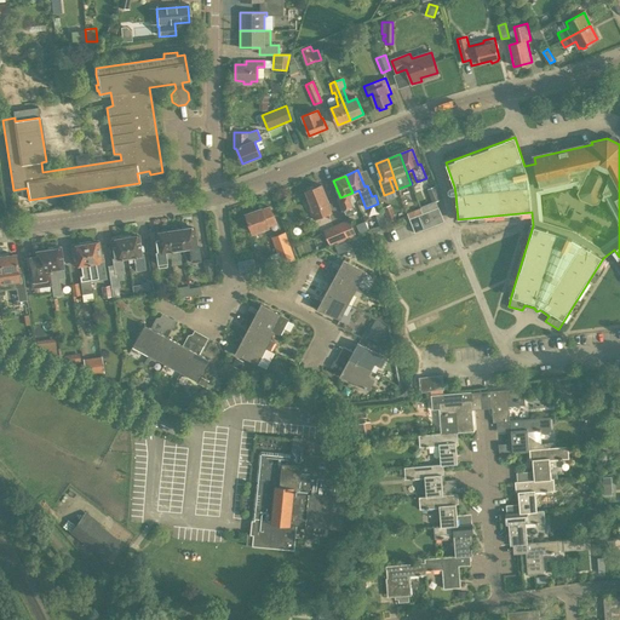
[(328,204),(321,185),(306,191),(309,199),(305,200),(314,220),(332,212),(328,204)]
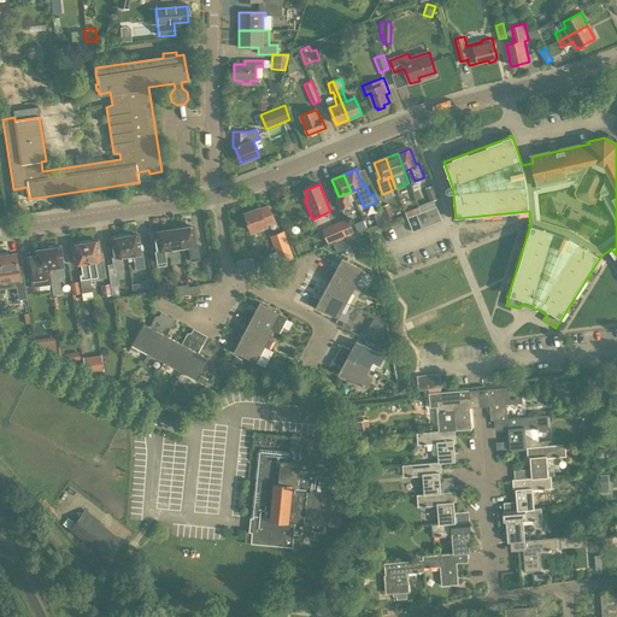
[(425,188),(429,201),(438,199),(433,186),(425,188)]
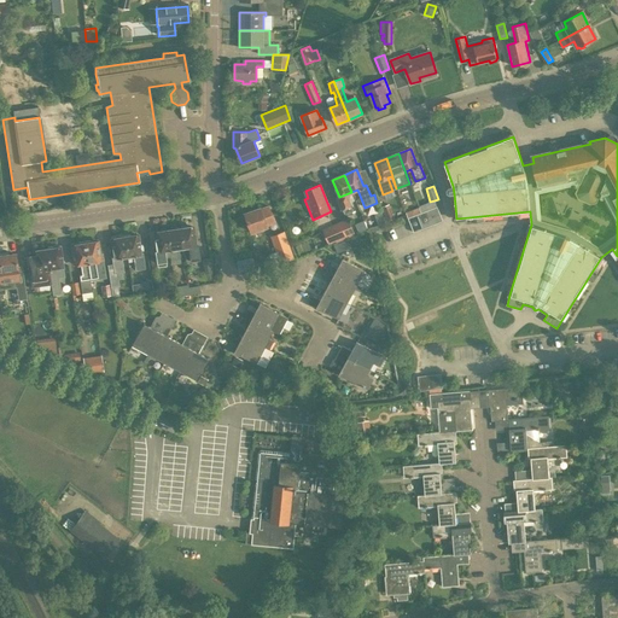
[(402,216),(397,205),(391,208),(389,204),(380,207),(386,221),(394,217),(394,220),(402,216)]
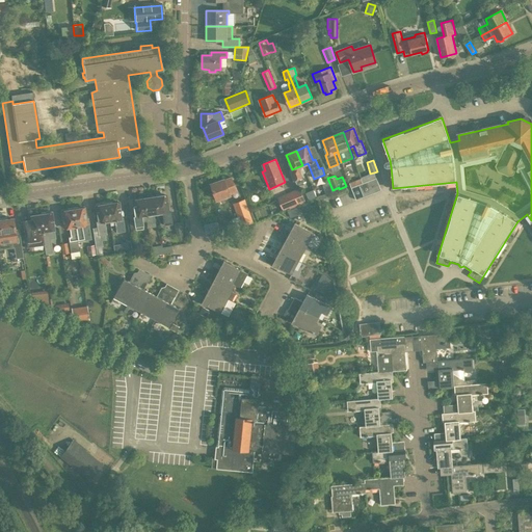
[(232,178),(224,181),(224,180),(211,184),(217,200),(230,195),(230,194),(236,191),(232,178)]
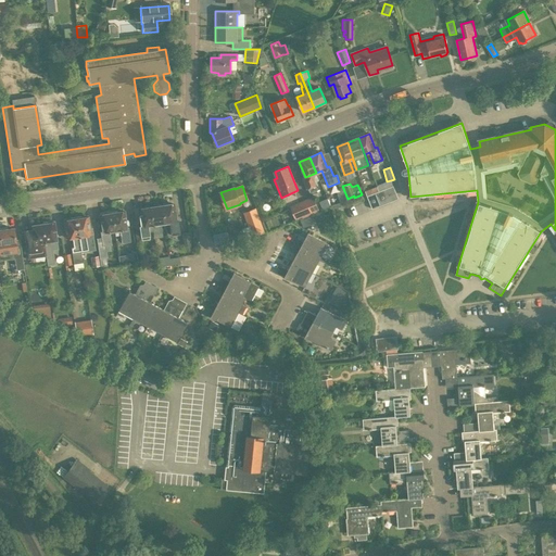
[(393,186),(376,192),(380,205),(399,199),(393,186)]
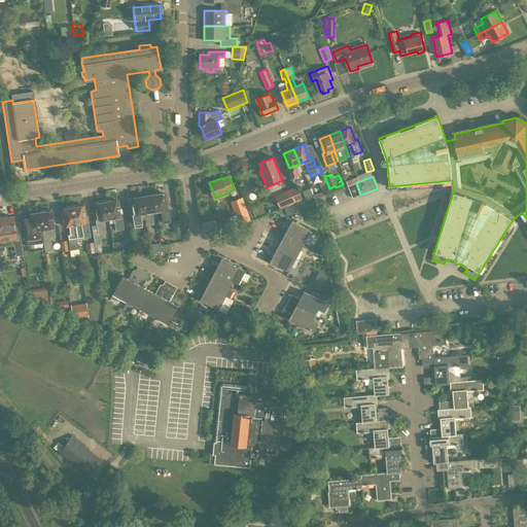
[(360,195),(356,182),(348,186),(352,198),(360,195)]
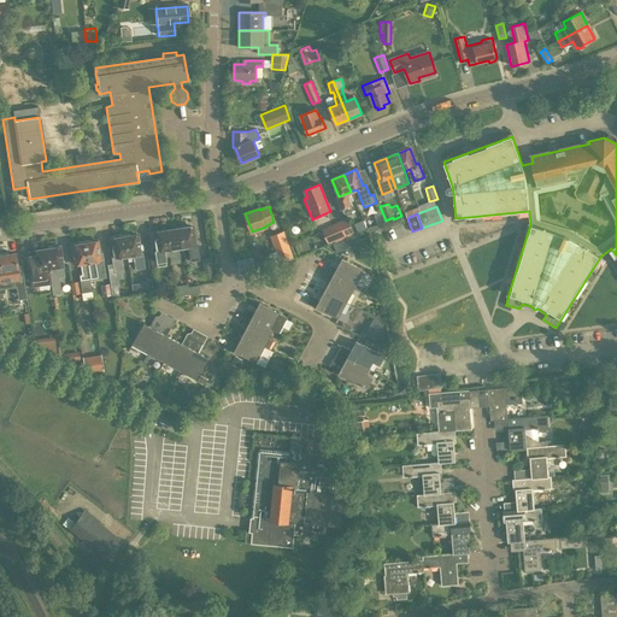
[(347,218),(339,222),(345,238),(353,234),(347,218)]
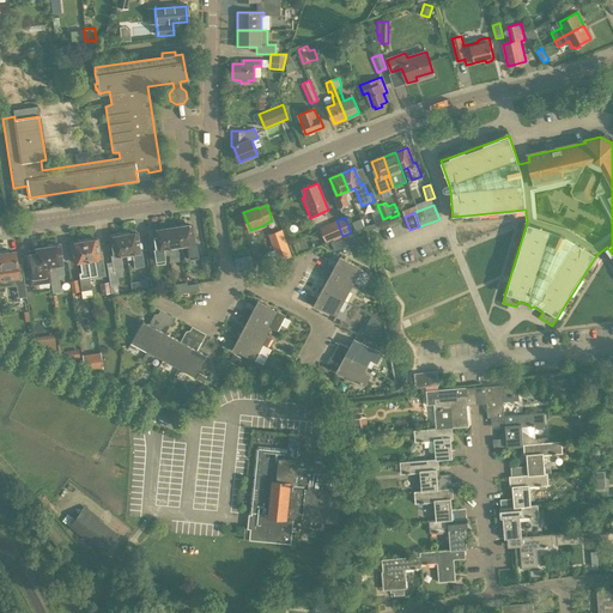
[(358,230),(366,226),(364,219),(356,222),(358,230)]
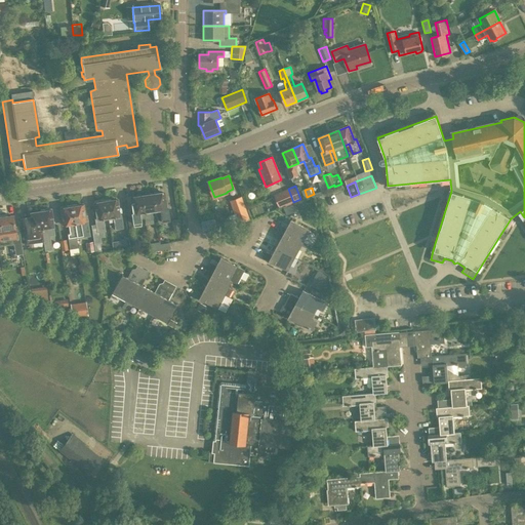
[(293,202),(288,189),(274,195),(279,207),(293,202)]
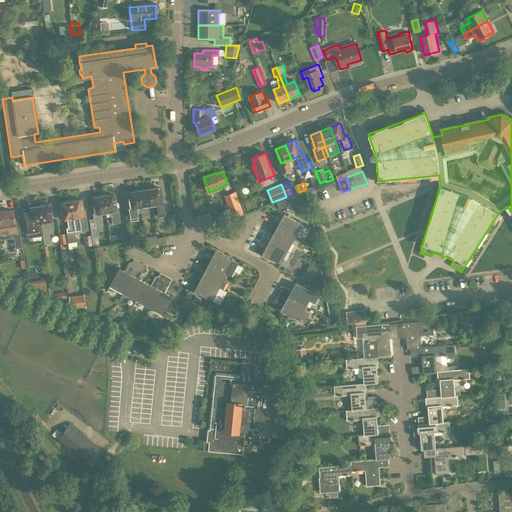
[(159,188),(147,190),(149,206),(156,205),(157,217),(166,216),(164,202),(162,202),(159,188)]
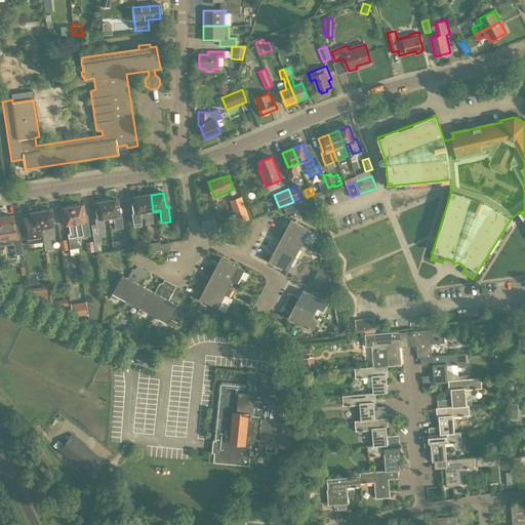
[(151,195),(139,196),(143,218),(144,218),(145,226),(153,224),(152,212),(151,213),(150,211),(153,211),(151,195)]
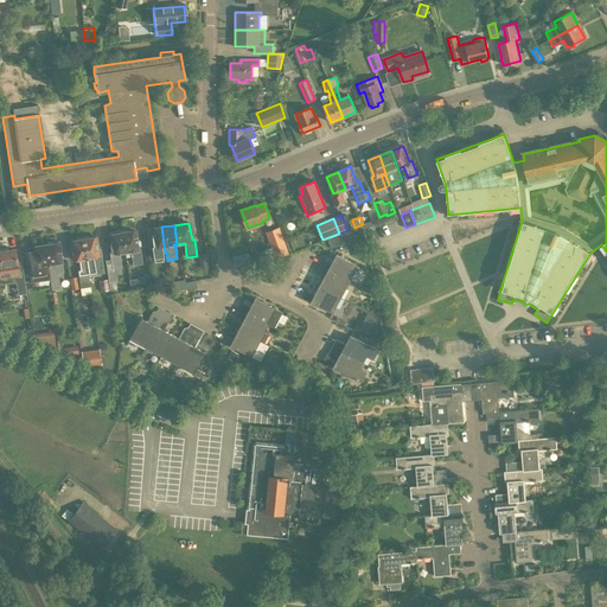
[(165,253),(161,227),(152,229),(154,246),(152,247),(154,262),(164,261),(163,254),(165,253)]
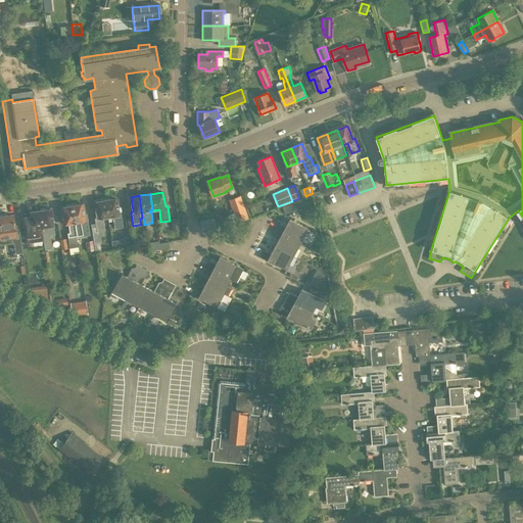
[(231,201),(234,211),(235,210),(239,221),(249,217),(246,207),(245,207),(241,197),(231,201)]
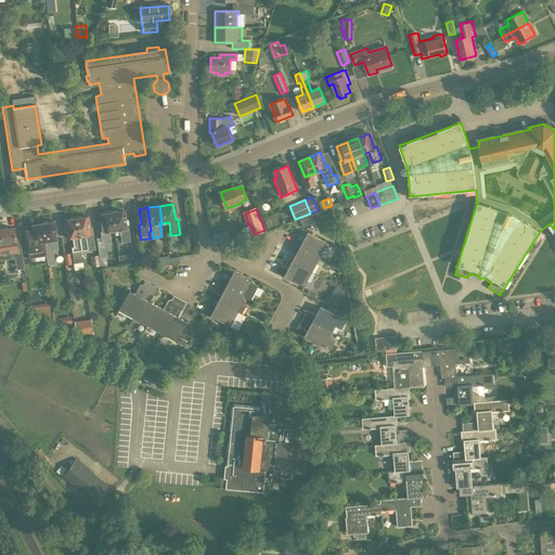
[(124,211),(111,214),(113,231),(119,230),(120,243),(130,242),(128,227),(126,228),(124,211)]
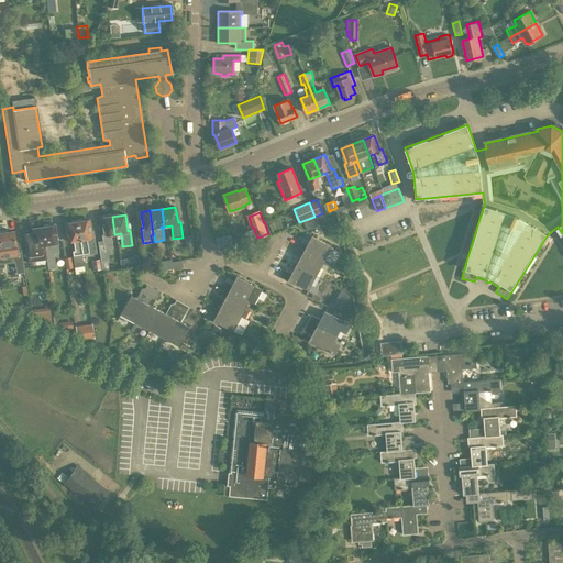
[(114,234),(112,217),(101,218),(103,234),(101,234),(102,241),(98,241),(102,272),(108,271),(107,261),(108,261),(107,254),(112,254),(111,249),(112,247),(110,234),(114,234)]
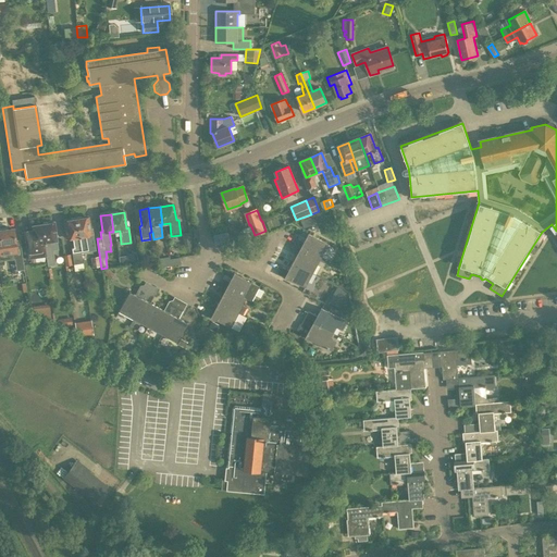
[(314,223),(311,214),(299,220),(304,229),(314,223)]
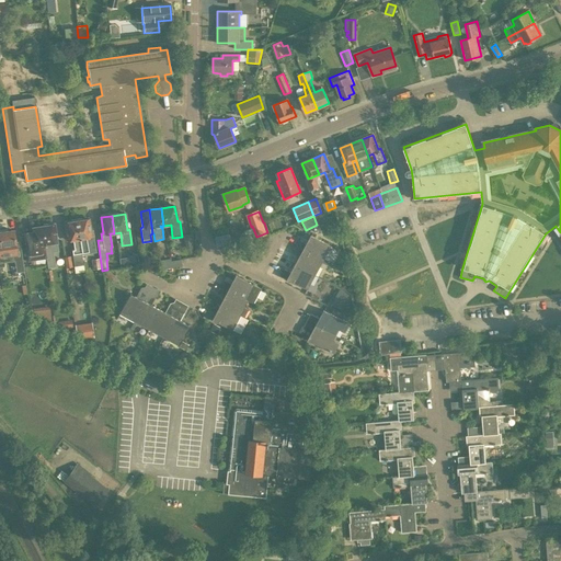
[(88,219),(77,221),(81,253),(88,252),(86,238),(91,237),(88,219)]
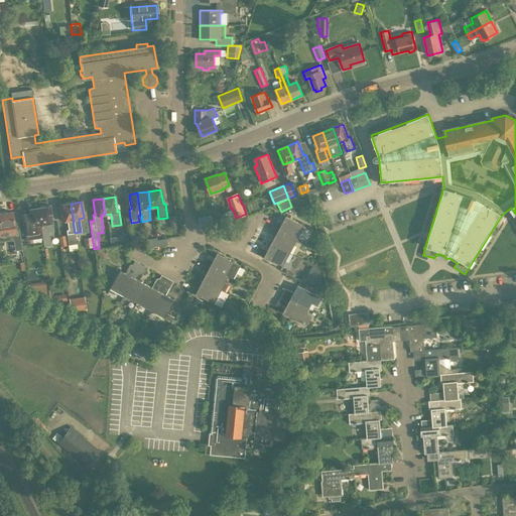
[(75,233),(71,204),(59,206),(62,221),(67,221),(69,229),(66,230),(69,245),(77,244),(75,233)]
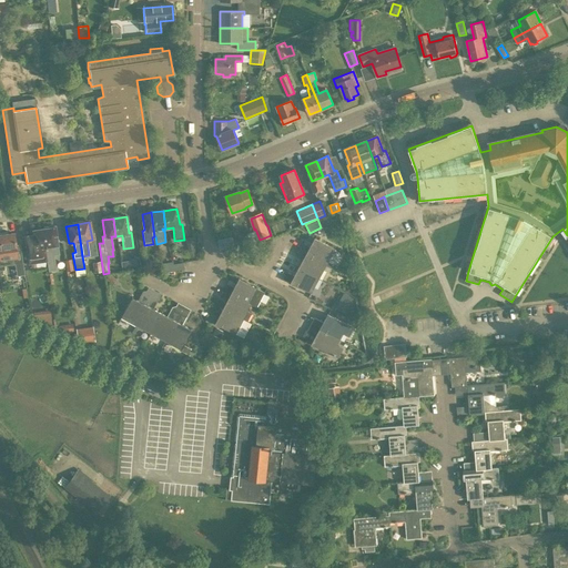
[(54,227),(42,230),(47,262),(53,261),(51,246),(57,245),(54,227)]
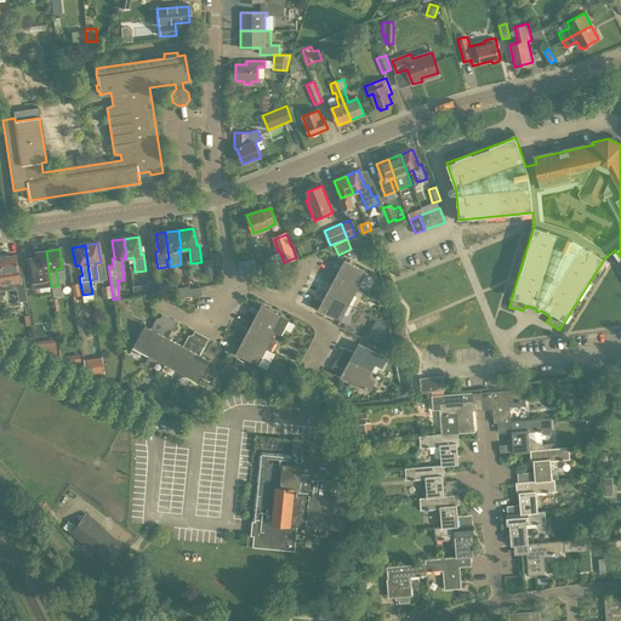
[(32,289),(51,286),(46,251),(33,252),(34,257),(27,258),(28,267),(32,289)]
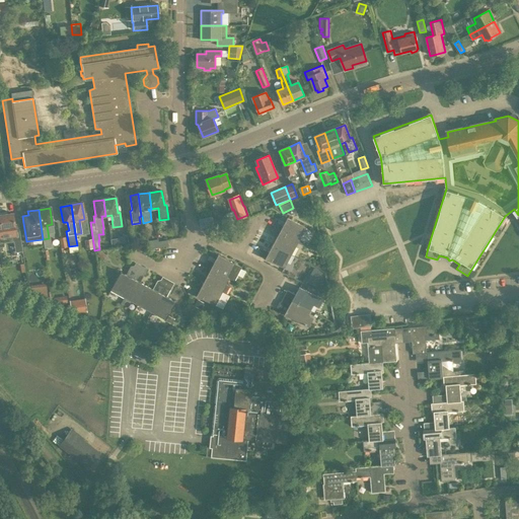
[(12,214),(0,215),(0,225),(0,228),(0,227),(0,237),(9,236),(15,235),(14,229),(12,214)]
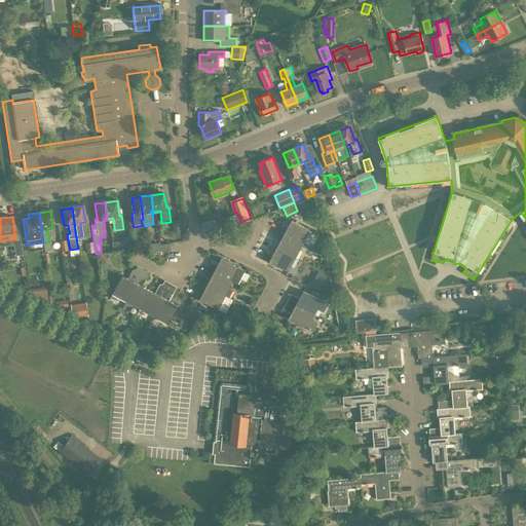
[(172,221),(174,238),(181,237),(179,220),(172,221)]
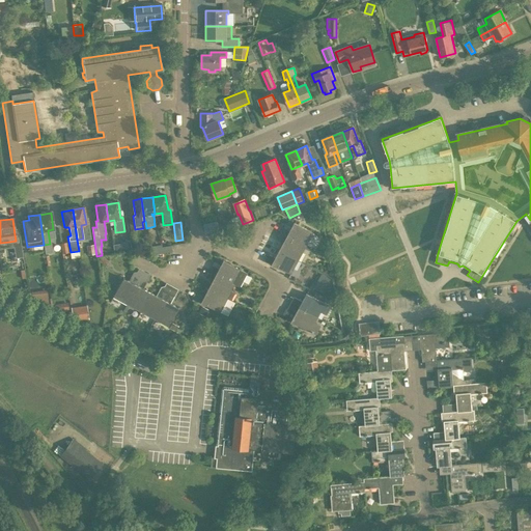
[(283,227),(280,233),(306,247),(313,233),(294,223),(289,231),(283,227)]
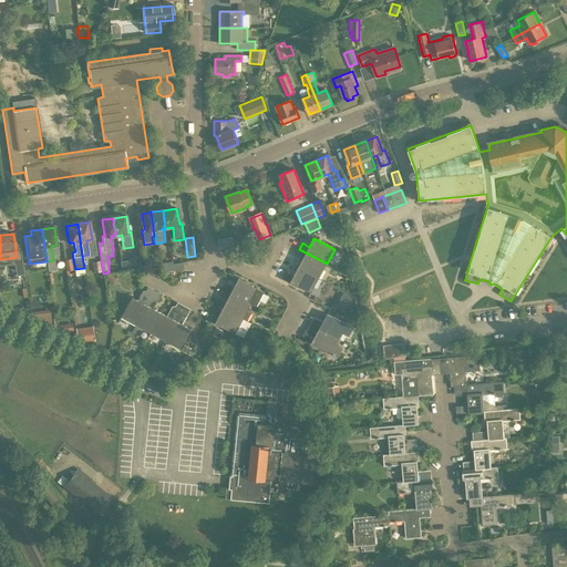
[(302,259),(298,268),(318,279),(327,264),(299,249),(296,255),(302,259)]
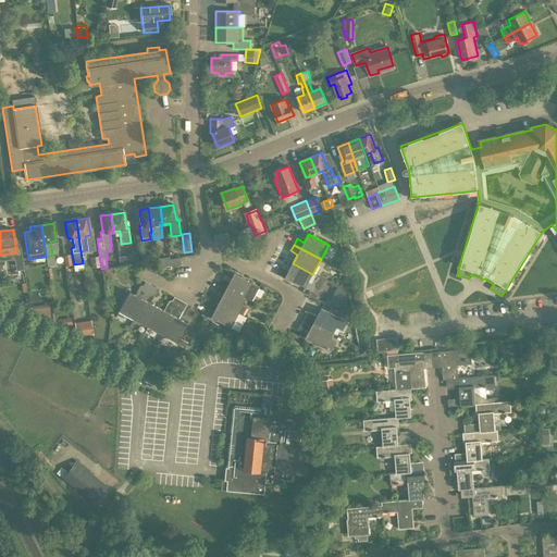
[(125,256),(128,262),(136,258),(133,251),(125,256)]
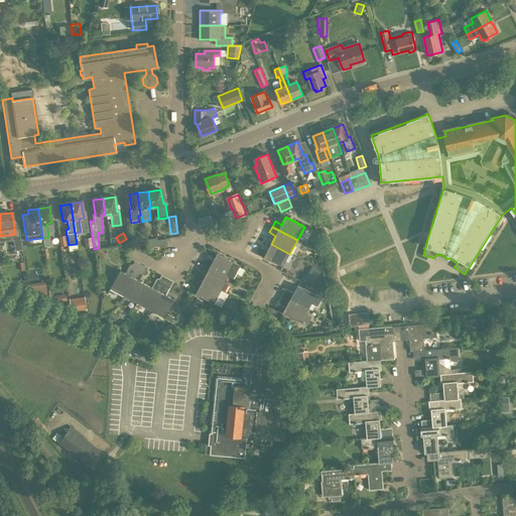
[(58,236),(60,246),(61,252),(68,252),(65,235),(58,236)]
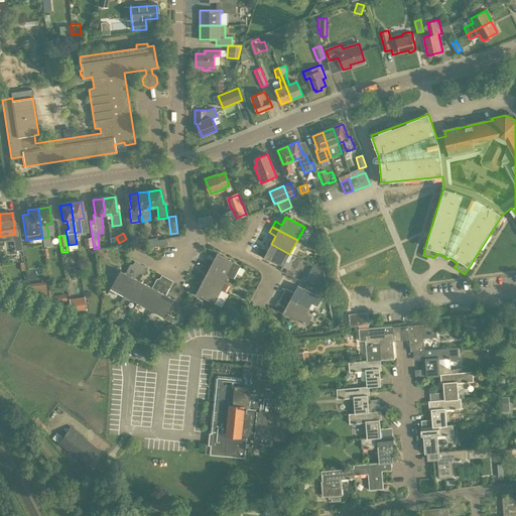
[(84,239),(86,248),(93,246),(91,238),(84,239)]
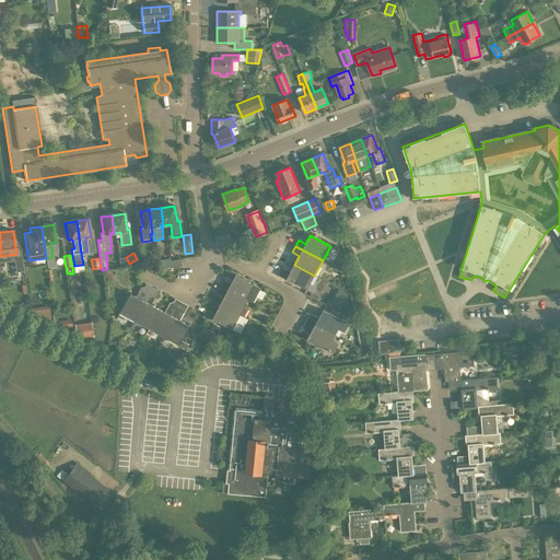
[(156,260),(158,263),(164,268),(182,266),(181,259),(176,259),(171,260),(171,258),(156,260)]
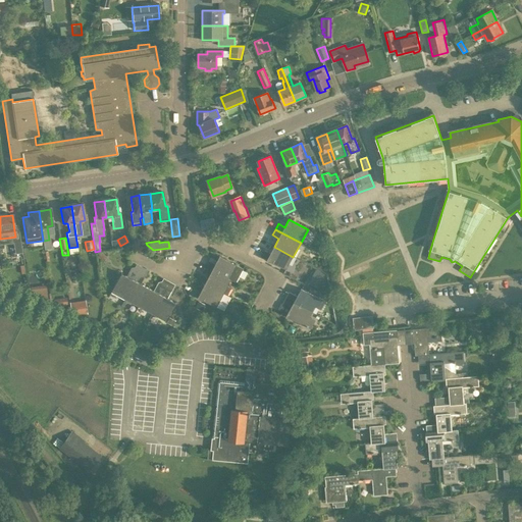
[(293,257),(274,247),(270,254),(264,251),(261,256),(267,260),(285,270),(293,257)]
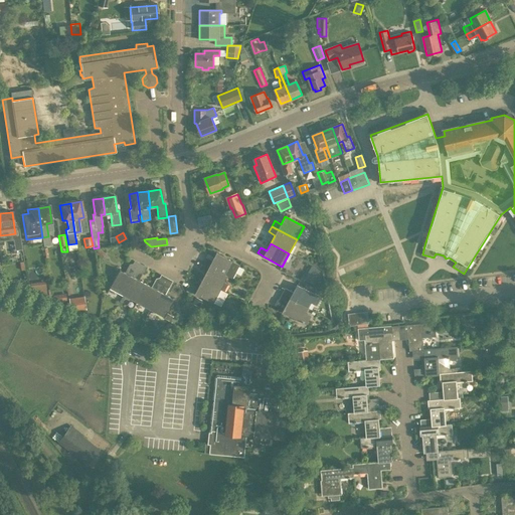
[(206,258),(203,263),(228,277),(232,279),(239,266),(216,252),(212,261),(206,258)]
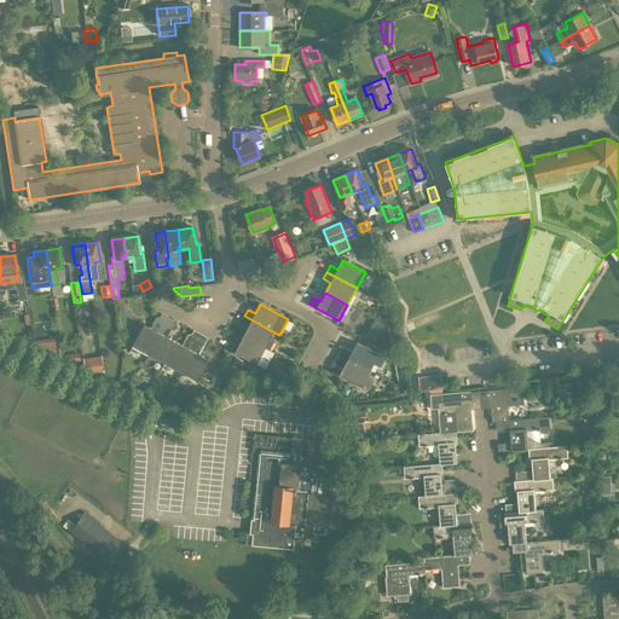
[(351,328),(385,340),(391,324),(357,311),(351,328)]
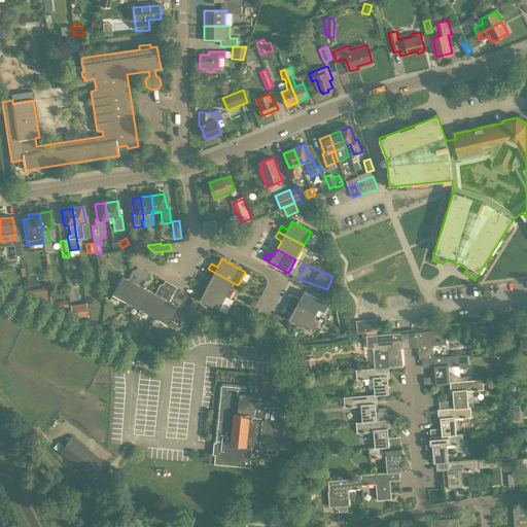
[(207,286),(225,296),(230,299),(233,290),(231,289),(234,283),(208,269),(205,275),(211,279),(207,286)]
